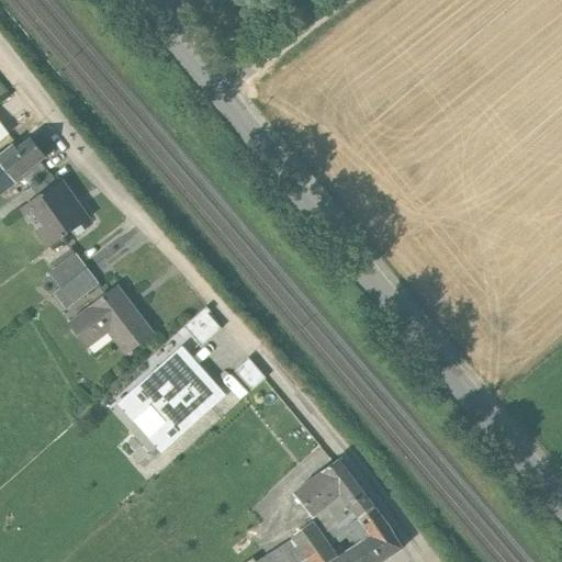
[(0,142),(10,134),(0,120),(0,142)]
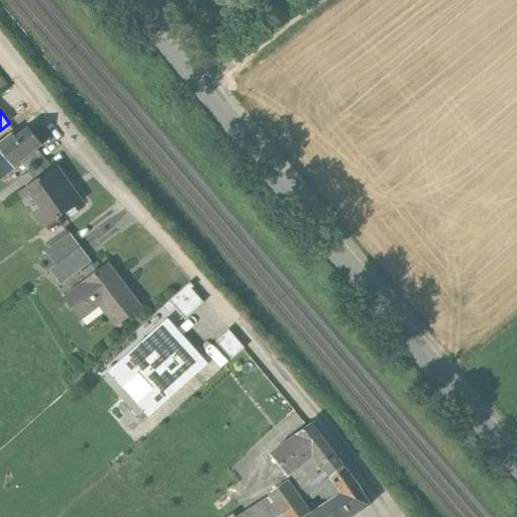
[(18,138),(14,133),(0,144),(0,180),(7,175),(6,175),(44,144),(30,128),(18,138)]
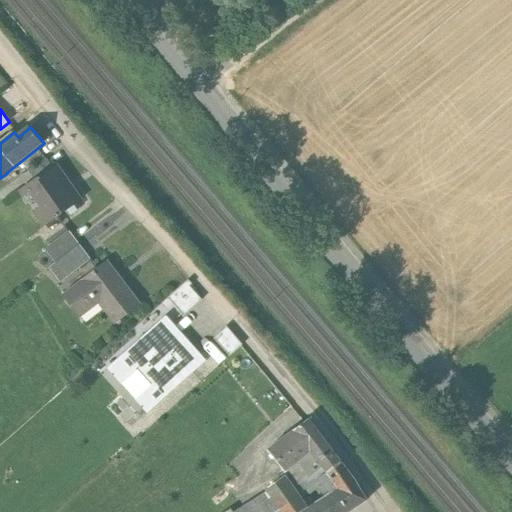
[(48,156),(30,169),(37,179),(55,166),(48,156)]
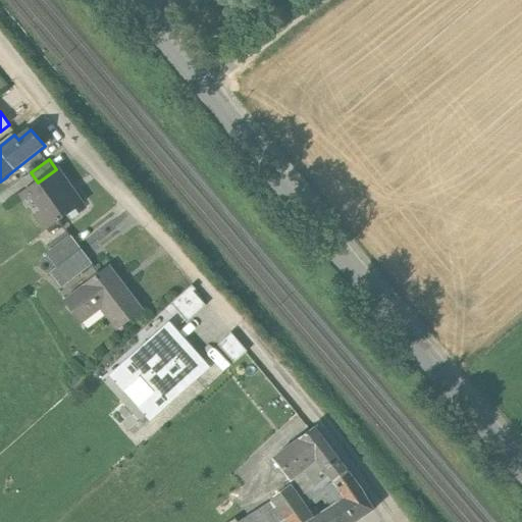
[(38,183),(29,189),(43,209),(37,213),(47,227),(84,202),(76,192),(74,193),(57,168),(56,169),(38,183)]
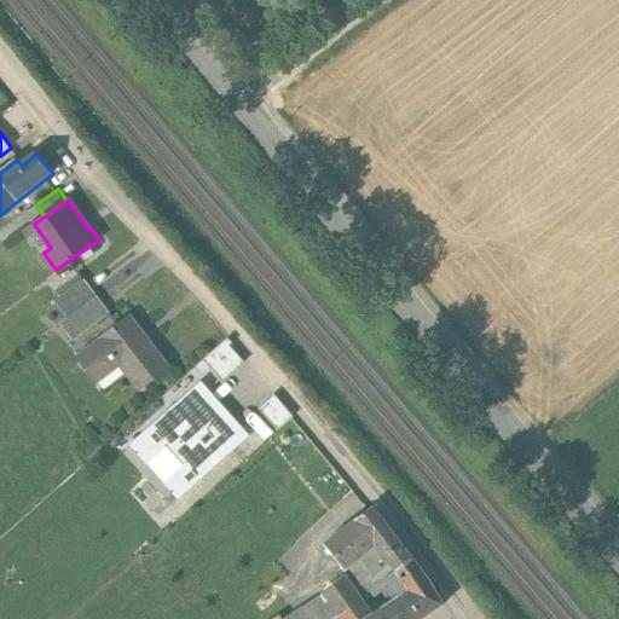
[(86,278),(57,300),(70,316),(99,295),(86,278)]
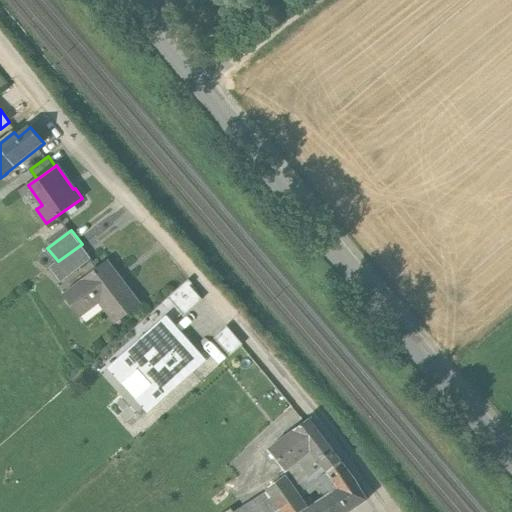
[(58,261),(51,267),(62,282),(92,258),(82,244),(58,261)]
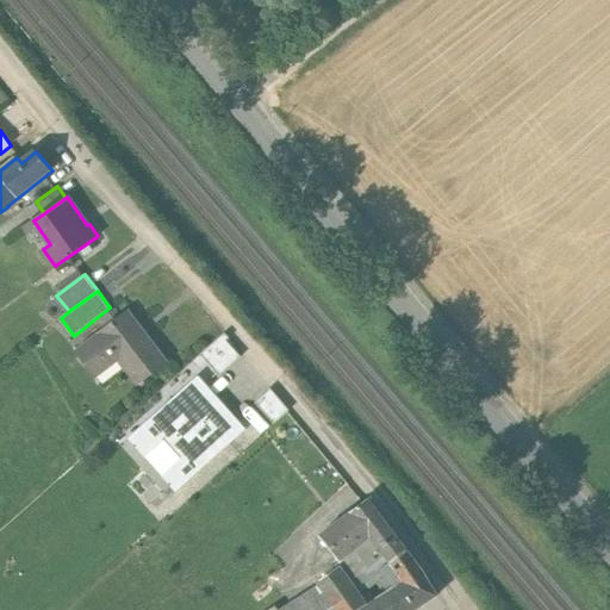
[(168,360),(131,310),(78,350),(97,378),(120,360),(139,385),(168,360)]
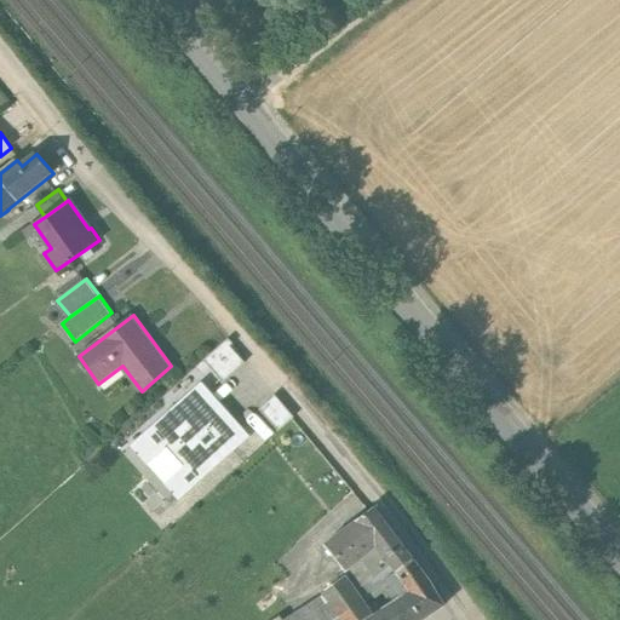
[(205,360),(225,382),(246,362),(231,346),(235,344),(229,338),(205,360)]
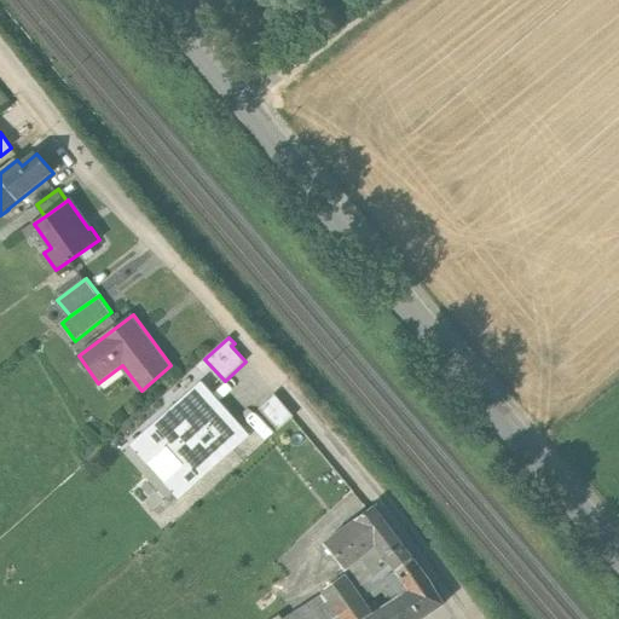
[(203,381),(134,443),(150,463),(168,446),(184,464),(174,474),(190,491),(252,435),(203,381)]
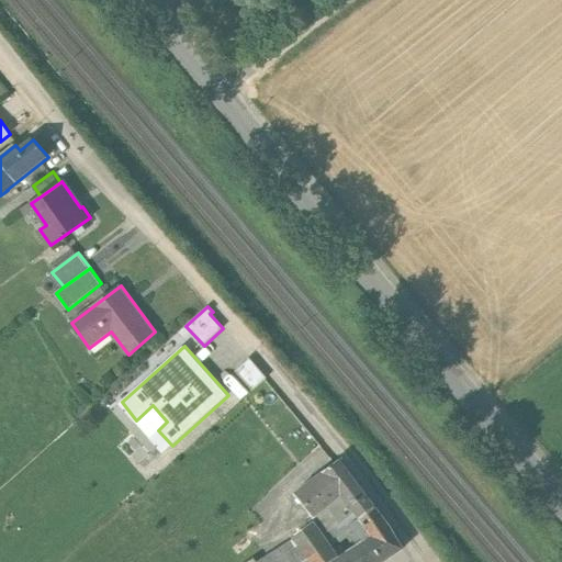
[(250,359),(236,371),(254,390),(267,379),(250,359)]
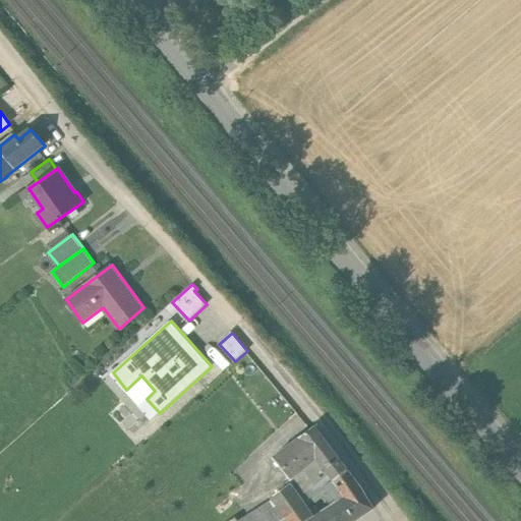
[(147,399),(138,406),(151,420),(160,413),(147,399)]
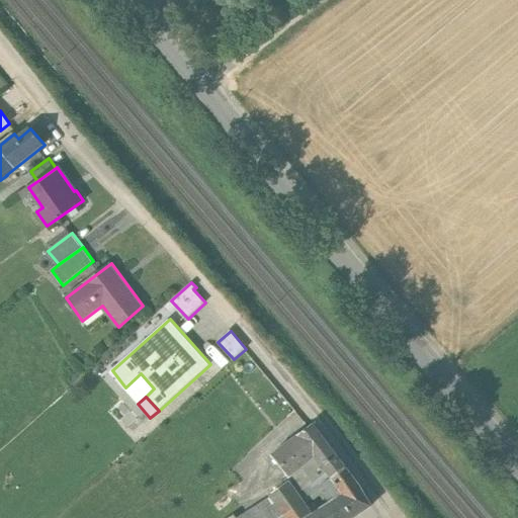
[(313,423),(271,454),(287,477),(314,456),(325,470),(326,470),(331,478),(346,467),(313,423)]
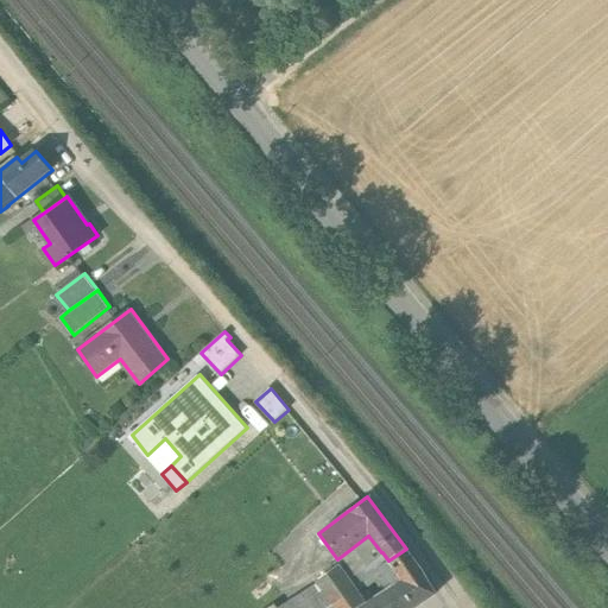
[(401,577),(363,601),(355,589),(334,603),(337,607),(410,607),(435,593),(419,568),(406,549),(388,561),(382,552),(366,564),(372,570),(375,567),(388,581),(399,574),(401,577)]
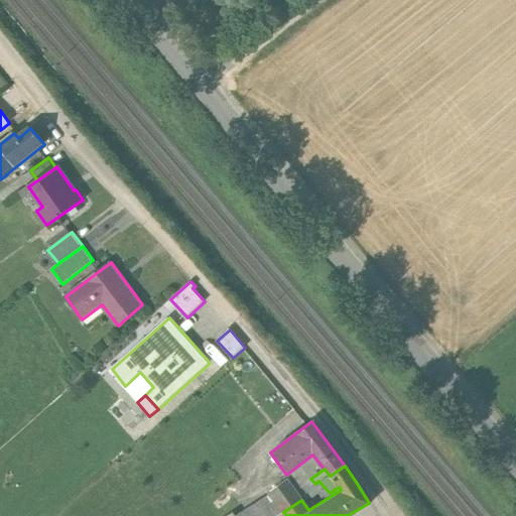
[(286,479),(265,494),(268,499),(272,496),(283,512),(301,500),(294,490),(304,484),(307,481),(303,475),(298,478),(297,476),(288,482),(286,479)]
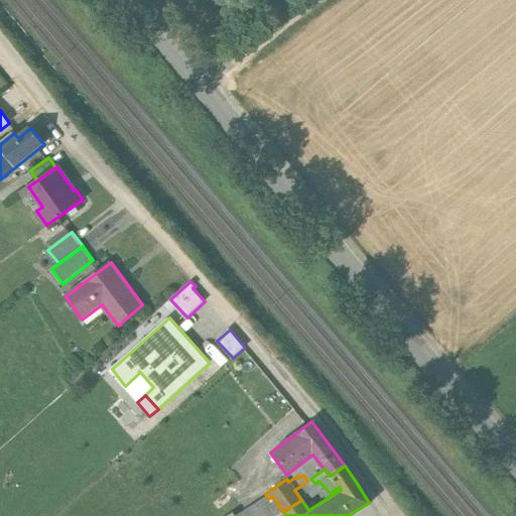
[(304,484),(294,490),(301,500),(311,494),(304,484)]
